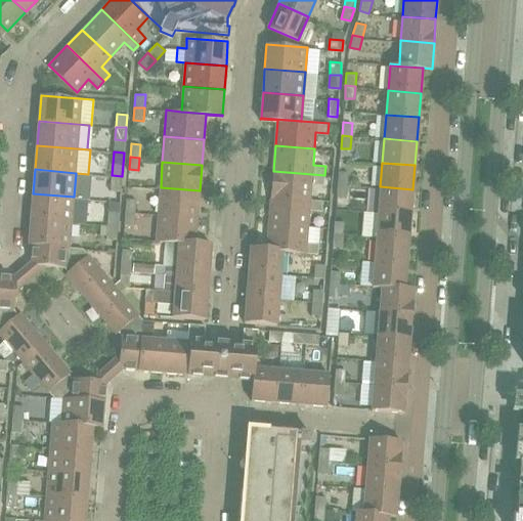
[(339,170),(338,183),(348,184),(349,171),(339,170)]
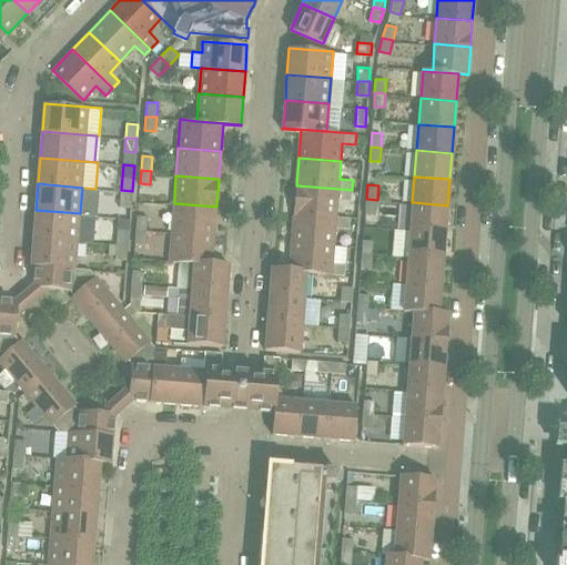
[(296,185),(294,213),(350,218),(350,217),(336,215),(337,199),(351,200),(352,190),(296,185)]
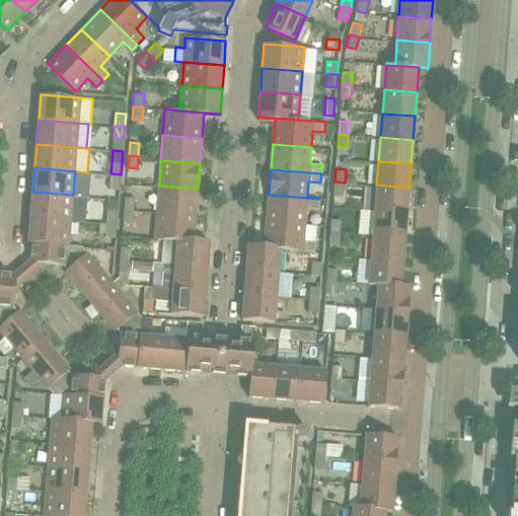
[(111,173),(109,188),(120,189),(121,174),(111,173)]
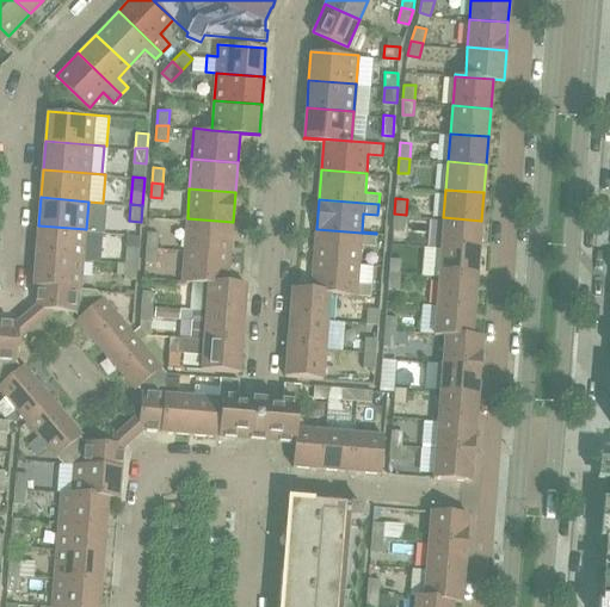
[(394,214),(393,229),(405,229),(406,215),(394,214)]
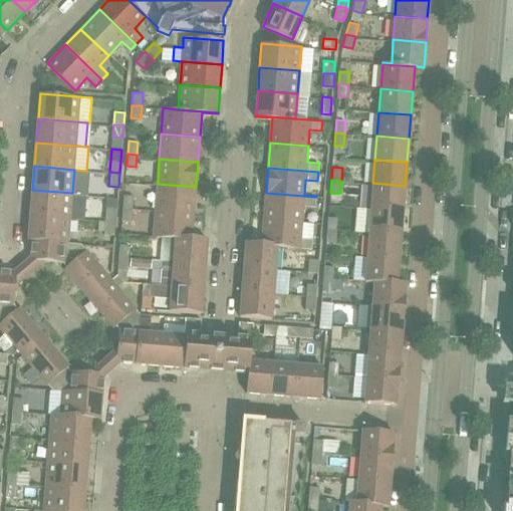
[(372,183),(370,207),(403,209),(405,186),(372,183)]
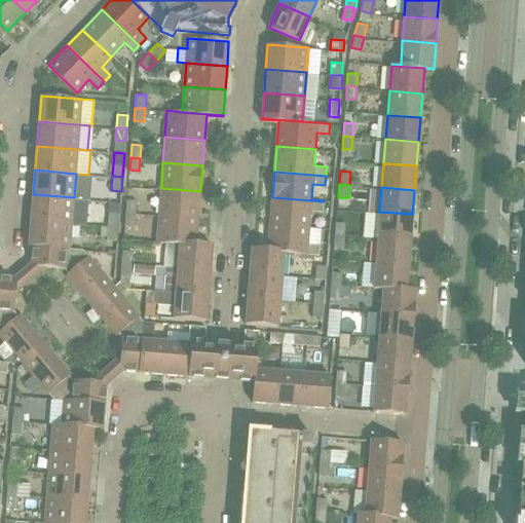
[(161,188),(159,214),(198,217),(200,191),(161,188)]
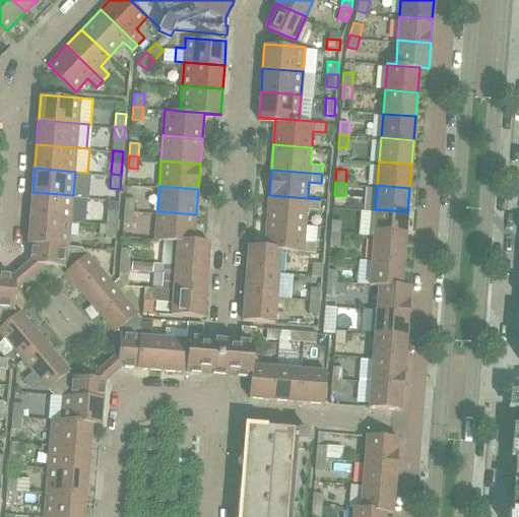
[(33,192),(30,216),(71,219),(73,195),(33,192)]
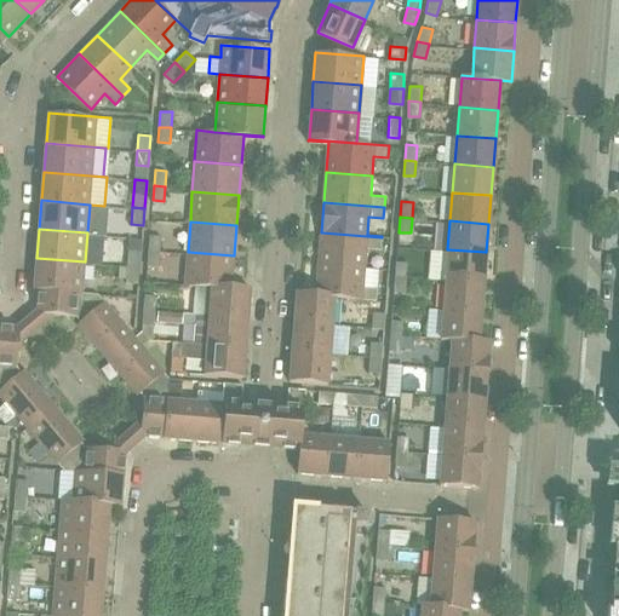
[(321,232),(319,263),(365,266),(366,247),(380,248),(382,237),(321,232)]
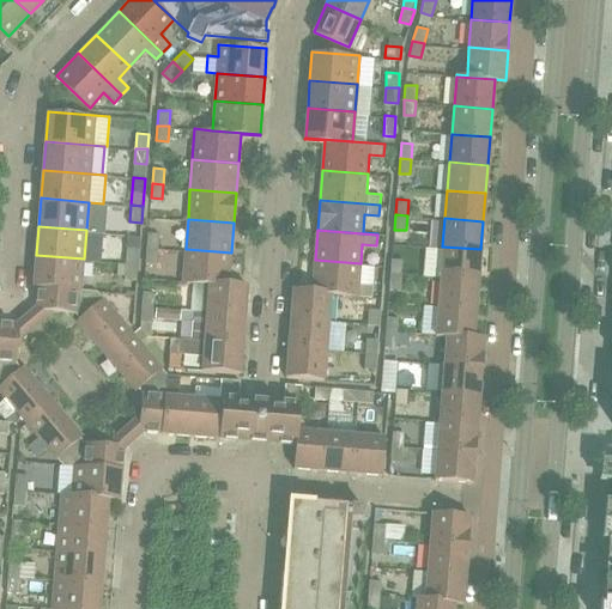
[(147,231),(146,247),(158,247),(159,232),(147,231)]
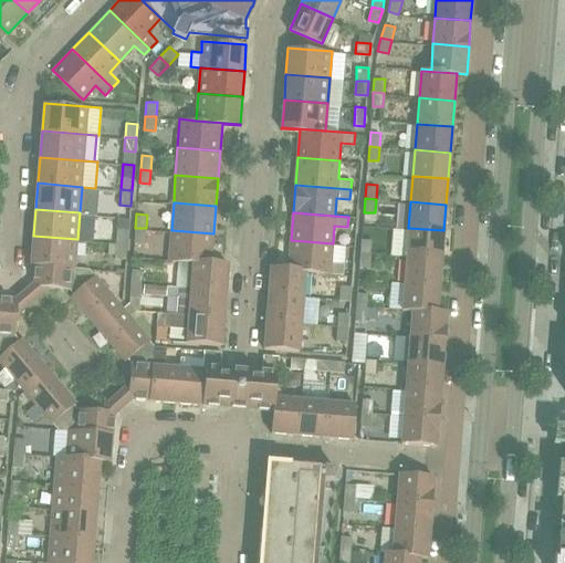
[(117,228),(116,242),(128,243),(129,229),(117,228)]
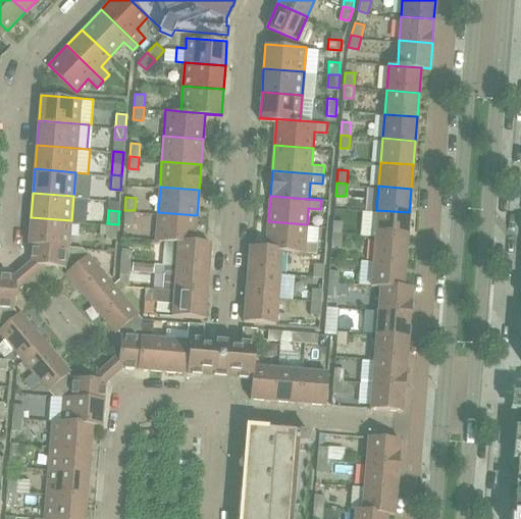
[(124,210),(123,222),(134,223),(135,210),(124,210)]
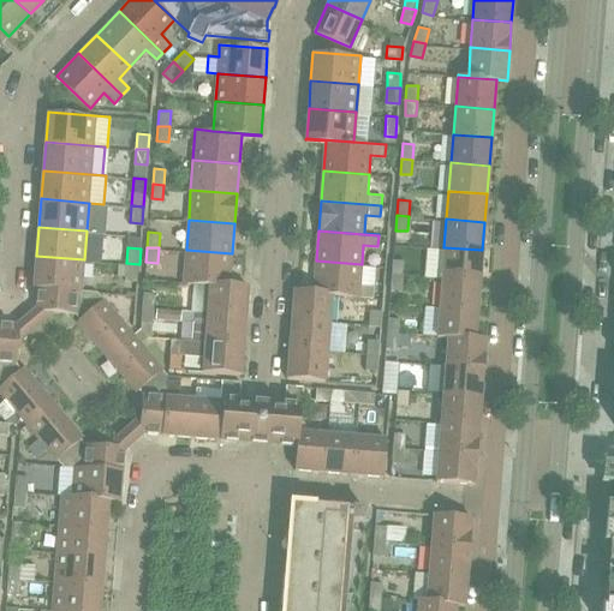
[(443,247),(441,275),(481,279),(482,250),(443,247)]
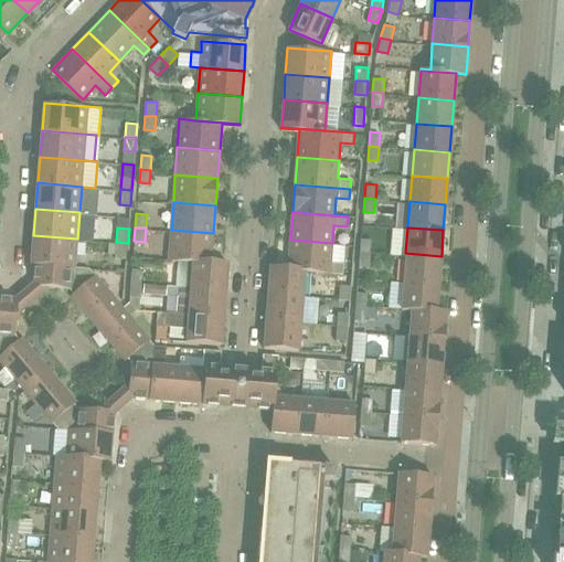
[(169,258),(193,261),(229,263),(229,262),(211,261),(213,233),(171,230),(169,258)]
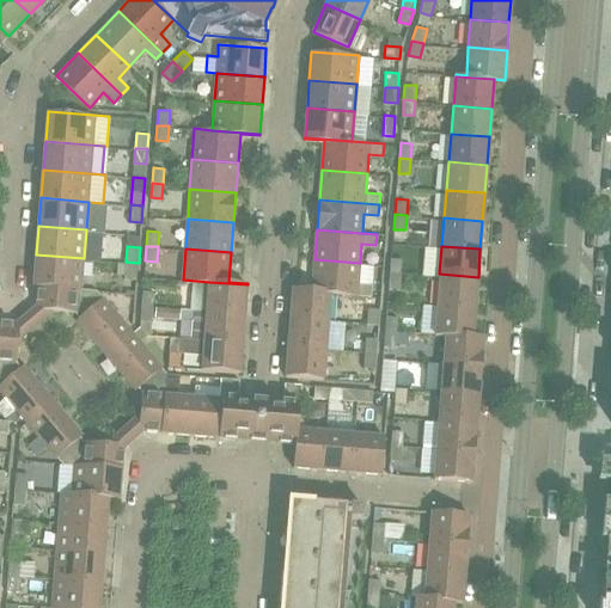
[(34,284),(38,284),(81,288),(84,258),(36,255),(34,284)]
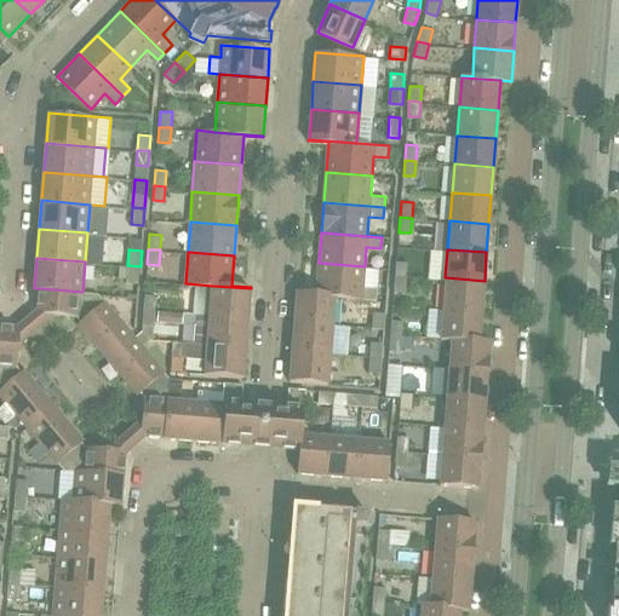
[(396,260),(395,276),(407,276),(408,262),(396,260)]
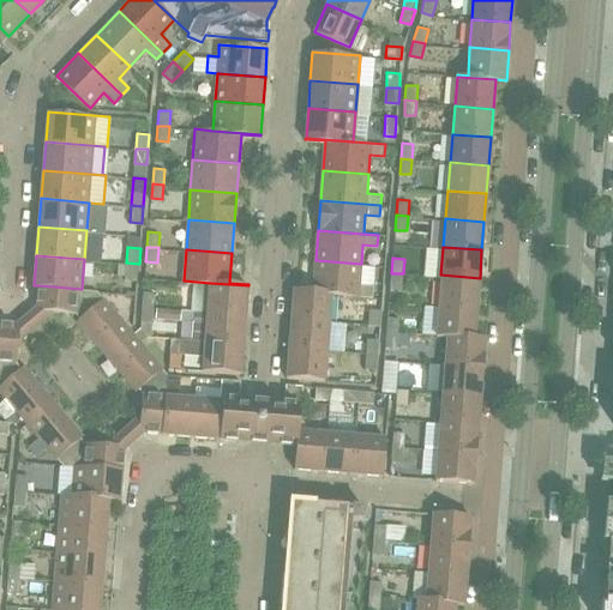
[(294,290),(332,293),(373,296),(374,284),(360,283),(361,264),(316,260),(313,289),(294,288),(294,290)]
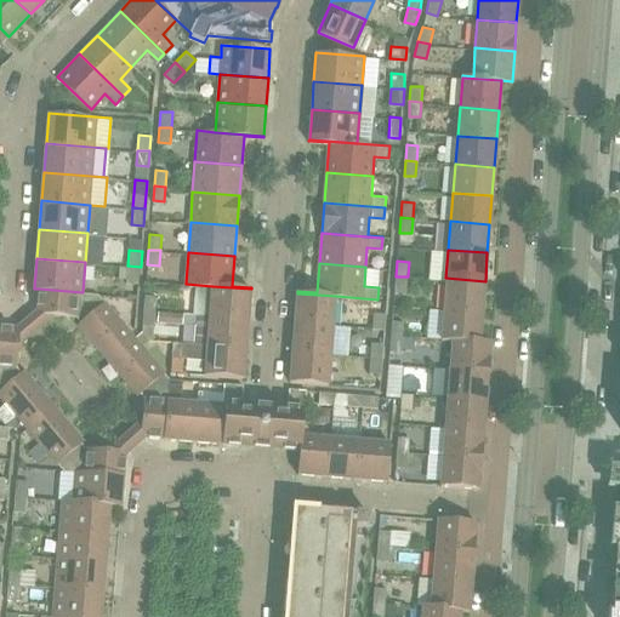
[(128,266),(126,281),(140,283),(141,267),(128,266)]
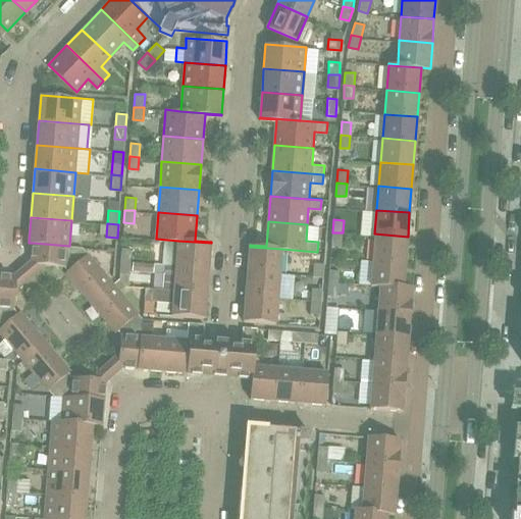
[(332,232),(331,245),(342,246),(343,232),(332,232)]
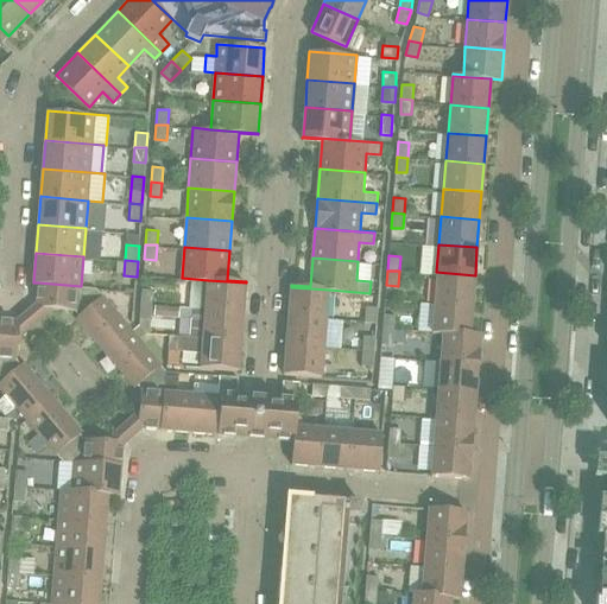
[(436,272),(434,300),(473,304),(475,275),(436,272)]
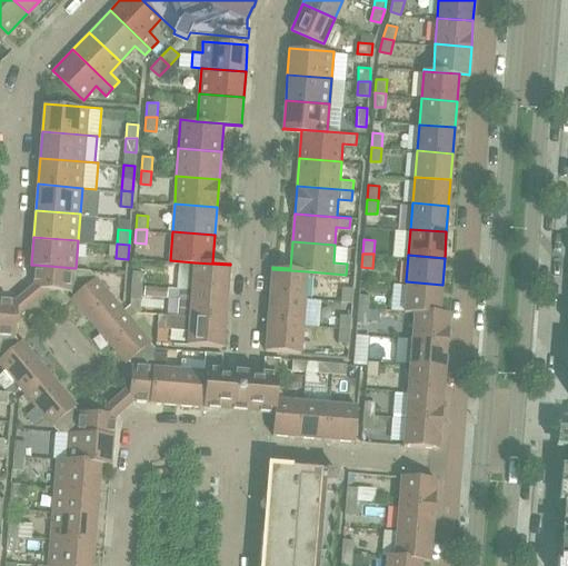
[(195,262),(192,288),(228,291),(230,265),(195,262)]
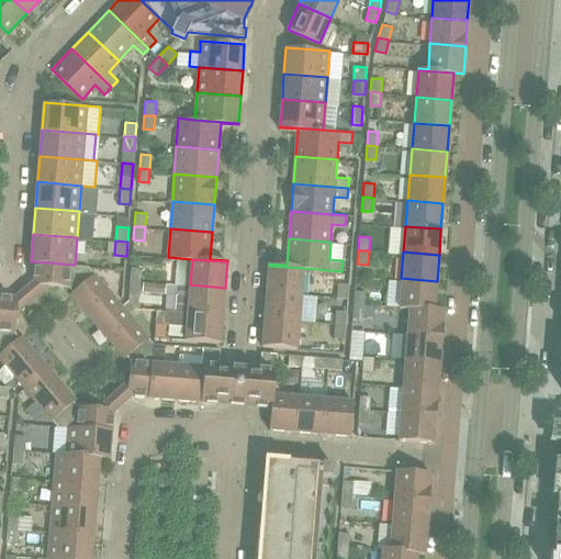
[(33,298),(37,294),(49,283),(68,286),(69,280),(74,280),(79,287),(90,277),(86,271),(86,266),(75,265),(35,261),(34,280),(24,288),(33,298)]
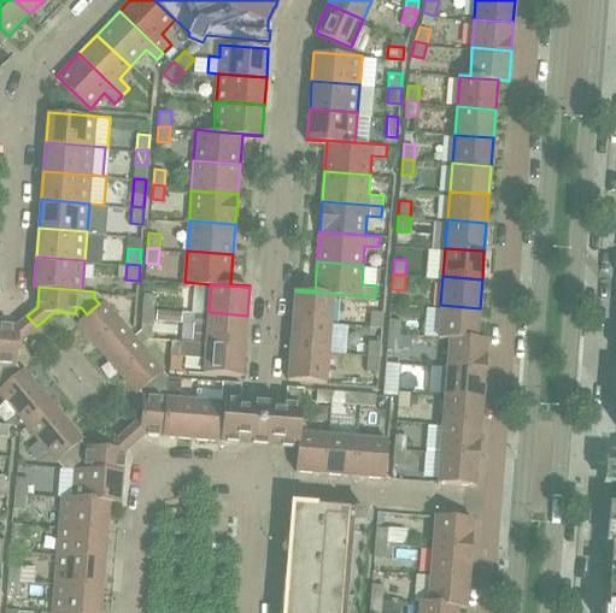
[(144,292),(142,307),(154,307),(156,293),(144,292)]
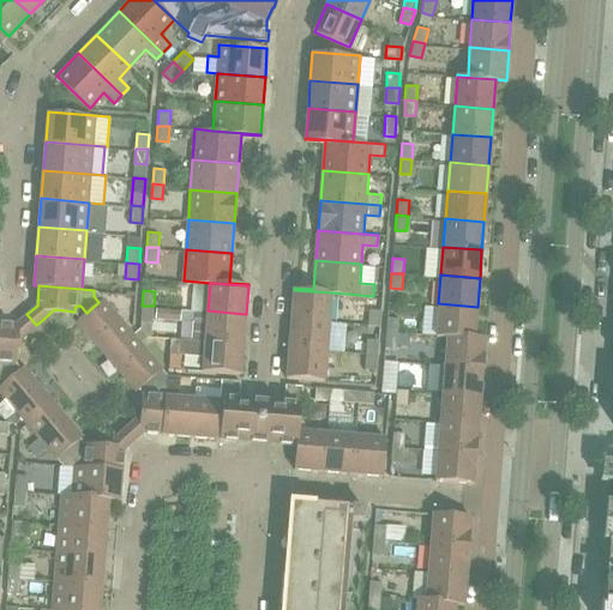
[(294,290),(292,319),(330,321),(332,293),(294,290)]
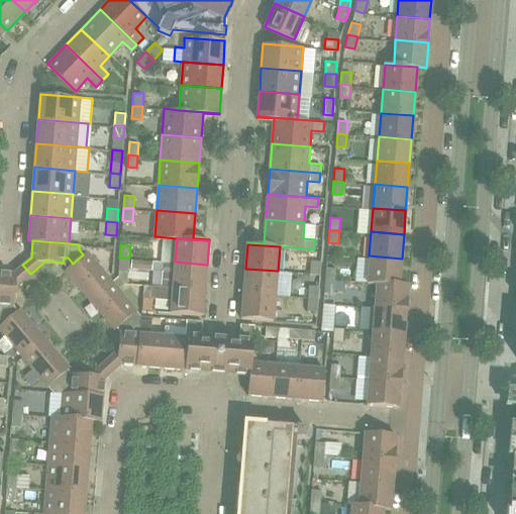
[(87,250),(83,254),(73,264),(65,270),(90,299),(112,280),(87,250)]
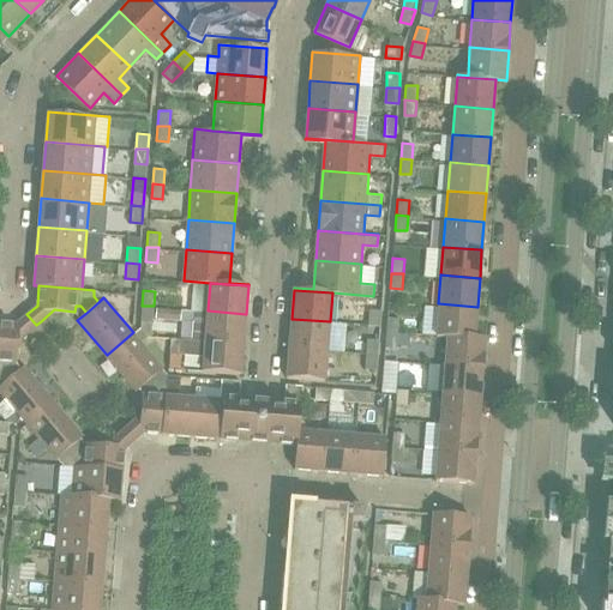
[(438,303),(436,333),(475,336),(478,307),(438,303)]
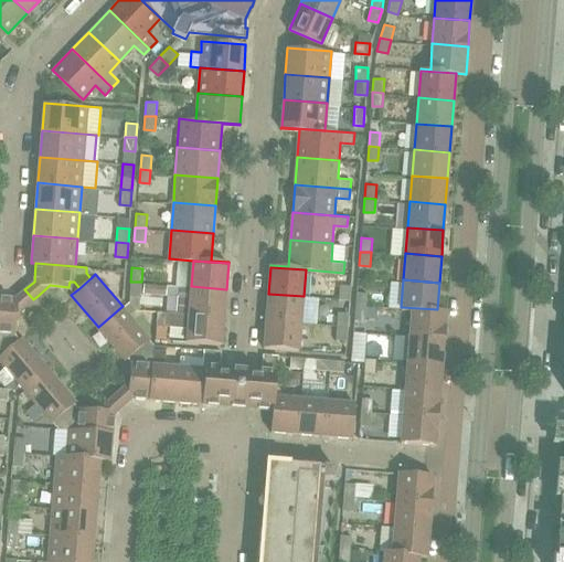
[(130,282),(129,295),(140,296),(141,282),(130,282)]
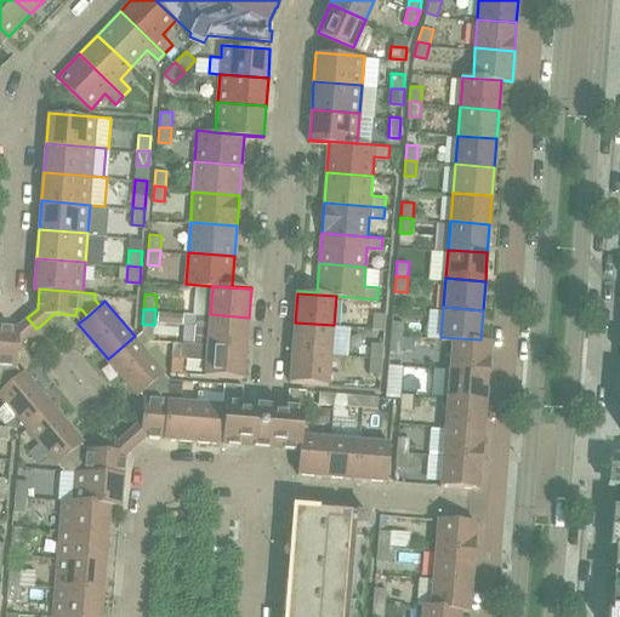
[(158,309),(157,321),(183,324),(183,312),(158,309)]
